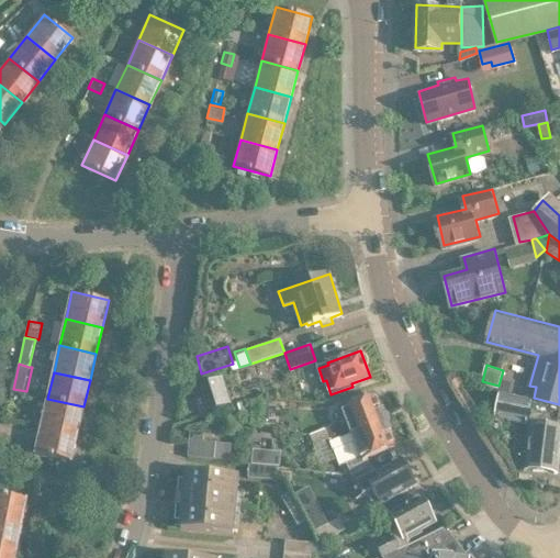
[(193,387),(201,412),(232,401),(223,377),(193,387)]
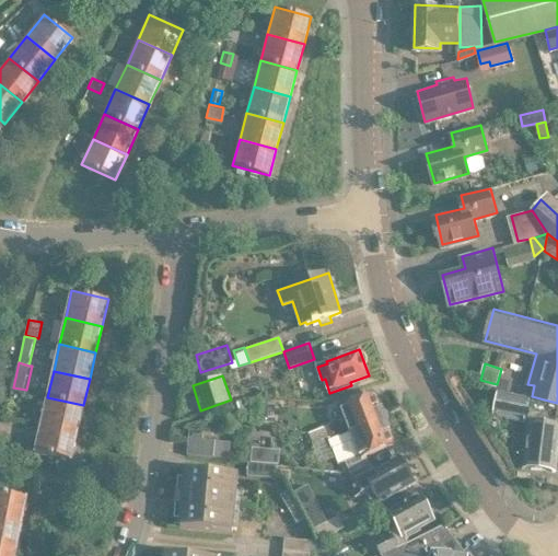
[(497,384),(496,389),(504,391),(508,380),(499,377),(497,384)]
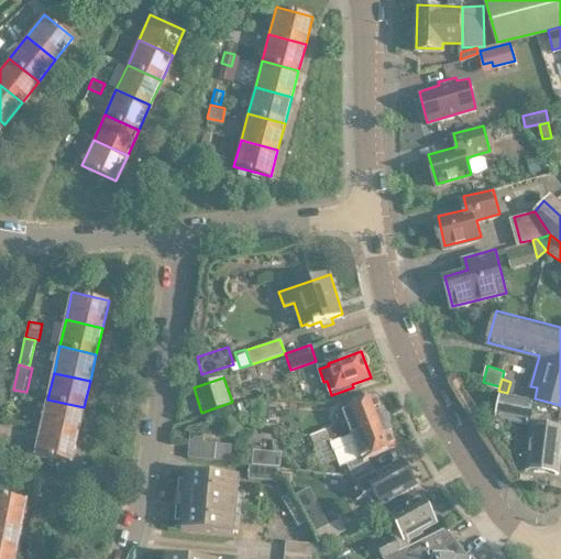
[(560,406),(537,402),(534,398),(503,393),(498,415),(529,419),(528,425),(532,426),(528,467),(560,472),(560,406)]
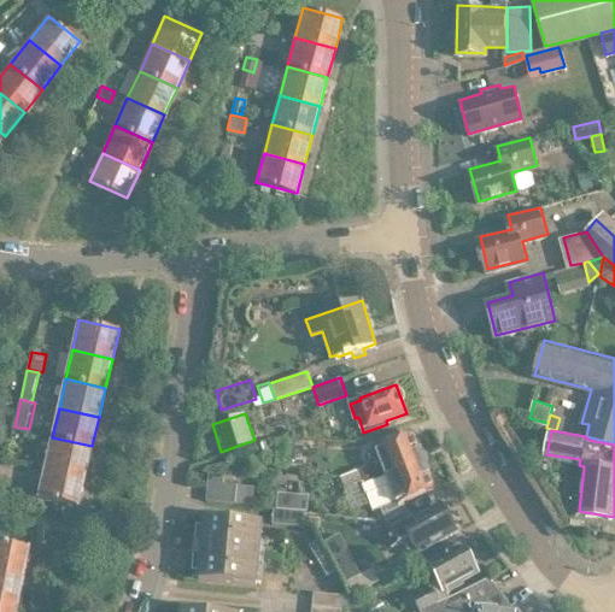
[(411,433),(375,447),(382,466),(375,469),(373,463),(341,476),(344,484),(346,483),(349,489),(363,484),(425,459),(421,449),(419,451),(411,433)]
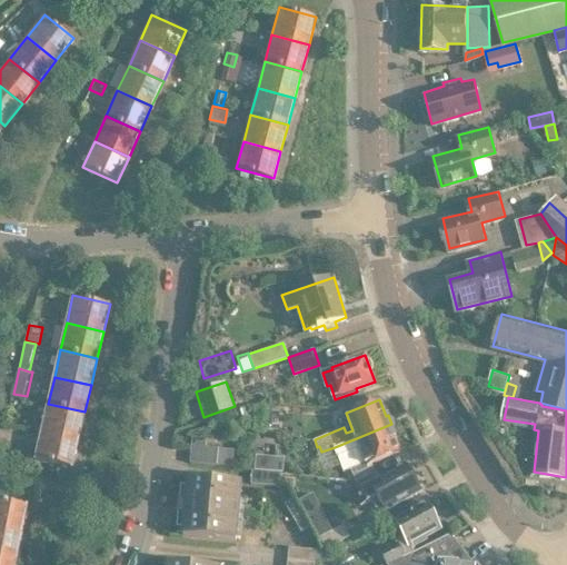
[(79,439),(85,412),(48,404),(42,430),(79,439)]
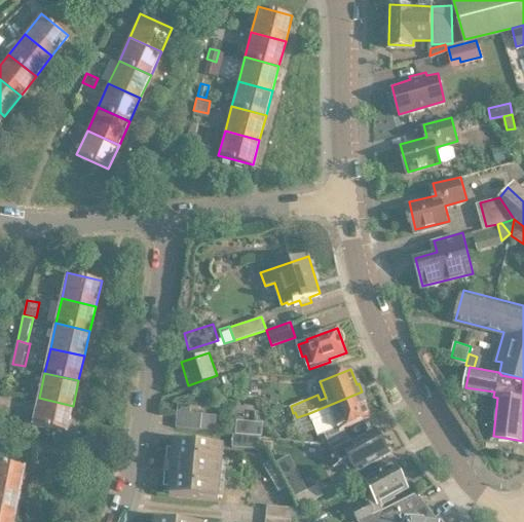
[(227,374),(219,377),(221,386),(230,383),(227,374)]
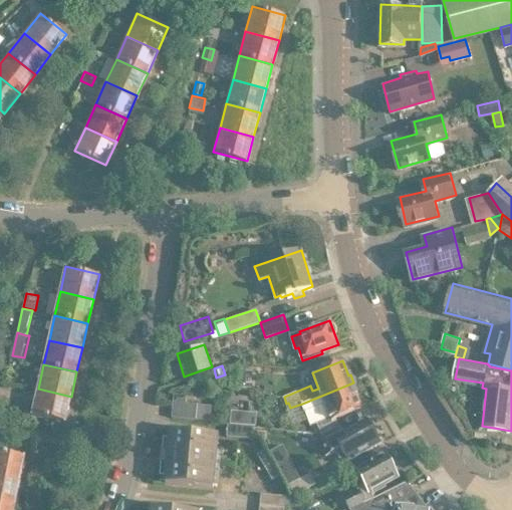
[(357,392),(353,383),(302,404),(310,423),(329,416),(330,418),(360,406),(354,393),(357,392)]
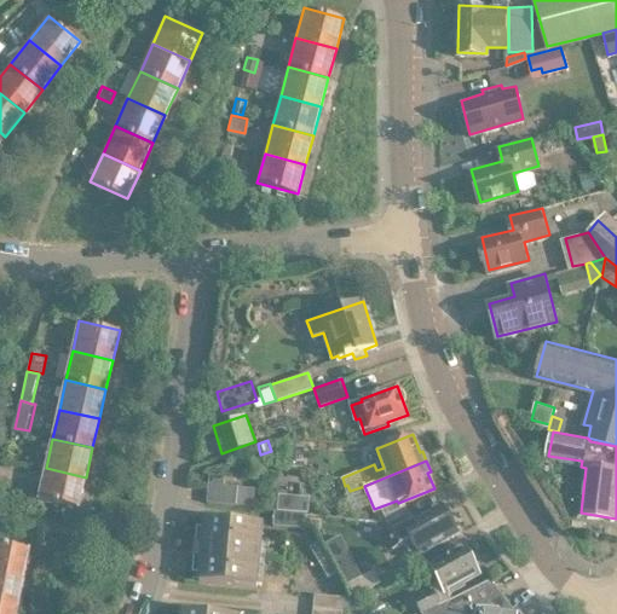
[(79,507),(86,478),(46,468),(39,498),(79,507)]
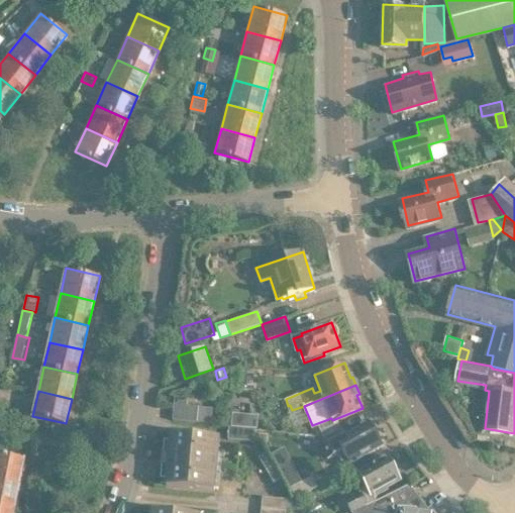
[(176,396),(174,417),(197,419),(198,406),(187,405),(188,397),(176,396)]
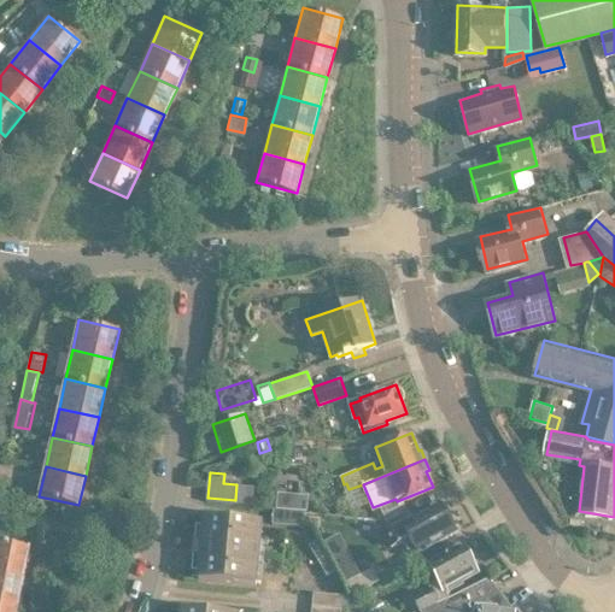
[(277,490),(276,505),(306,508),(308,493),(277,490)]
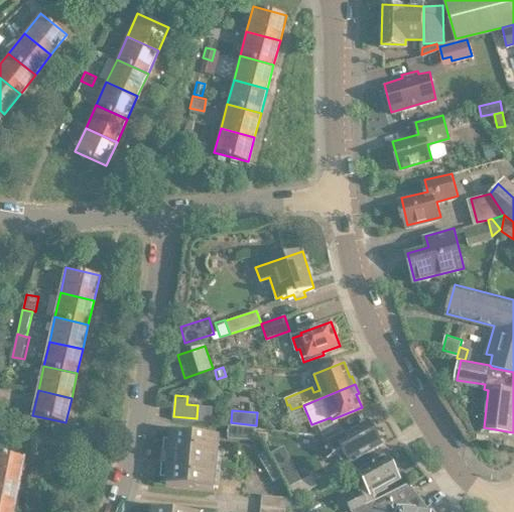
[(319,427),(323,434),(324,437),(342,428),(339,420),(319,427)]
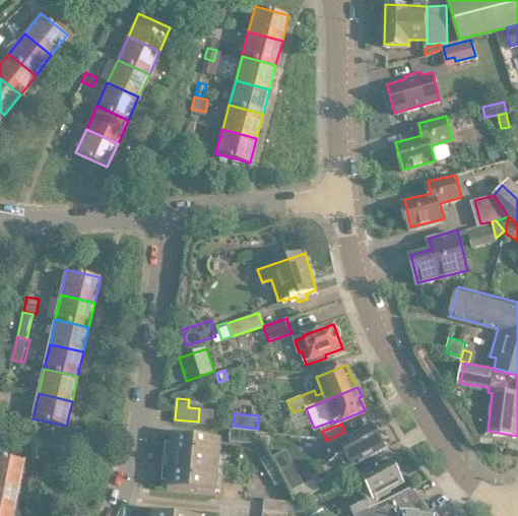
[(344,432),(326,441),(322,443),(322,444),(331,460),(339,455),(345,467),(385,446),(373,424),(350,436),(347,430),(344,432)]
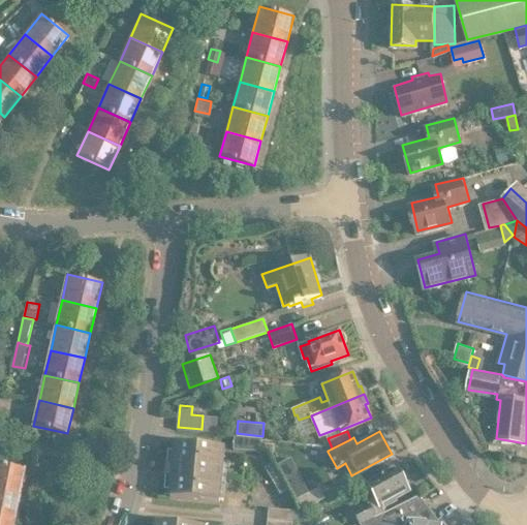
[(235,445),(269,451),(261,438),(236,435),(235,445)]
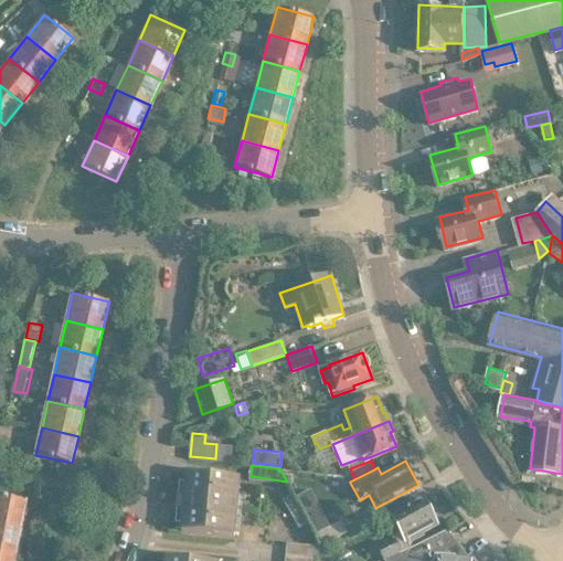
[(179,499),(211,503),(214,476),(188,473),(186,494),(179,493),(179,499)]
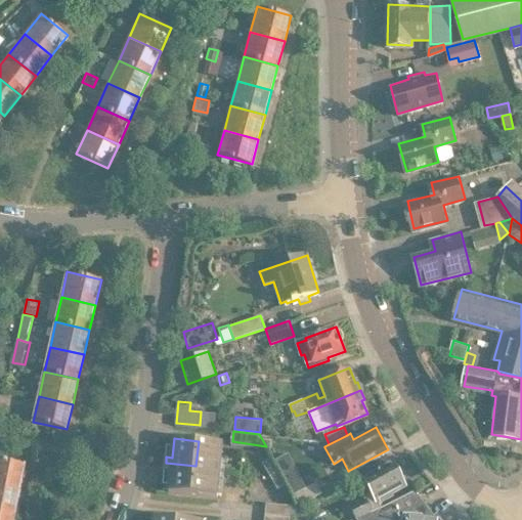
[(199,441),(196,466),(221,469),(223,443),(199,441)]
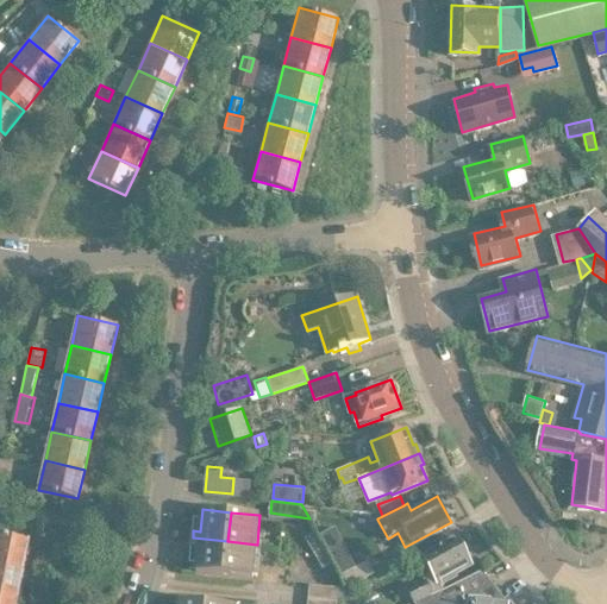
[(313,551),(323,546),(314,530),(305,535),(313,551)]
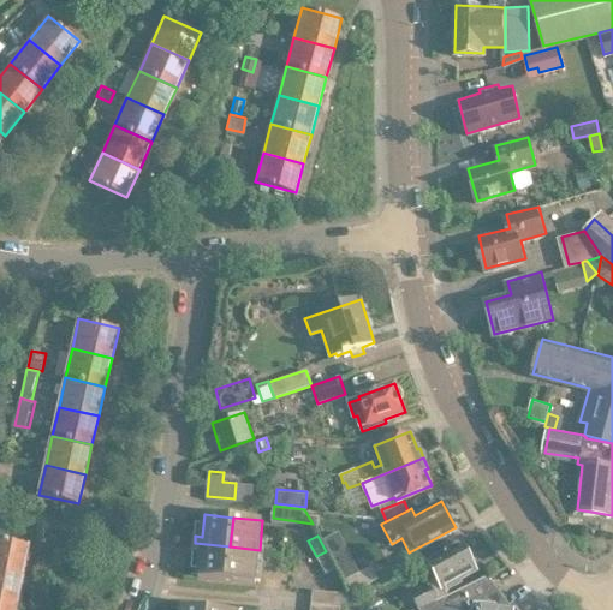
[(30,545),(0,538),(0,569),(24,575),(30,545)]
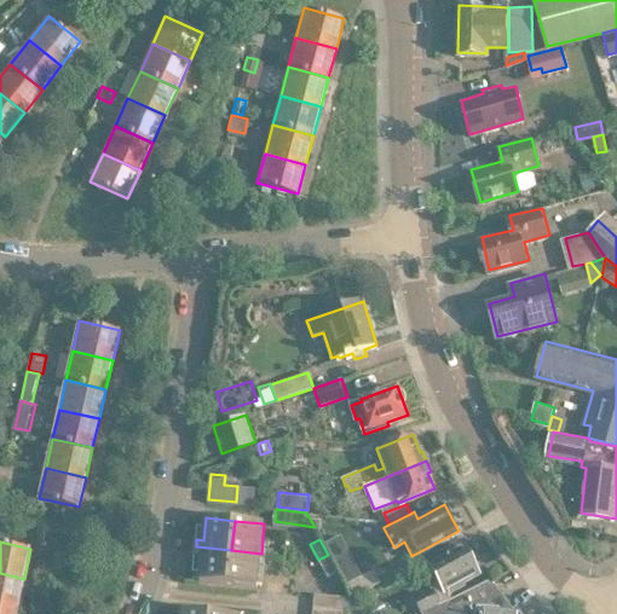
[(428,588),(430,590),(414,597),(420,609),(448,596),(445,591),(461,583),(460,580),(477,572),(463,545),(428,563),(438,581),(428,588)]
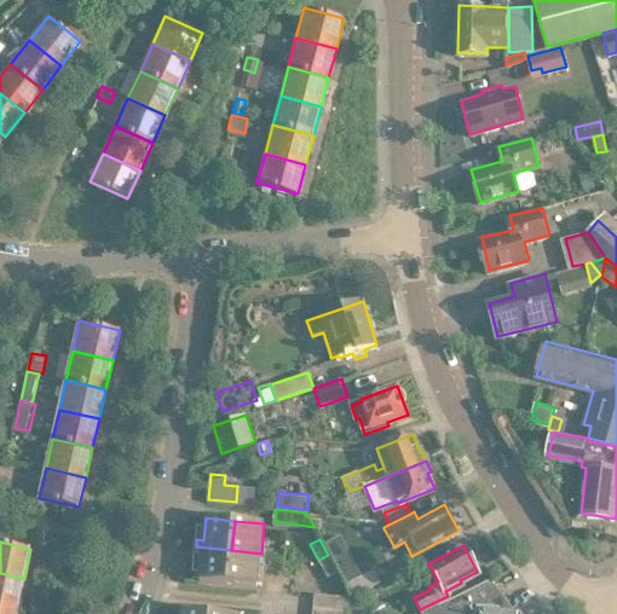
[(228,583),(231,550),(196,546),(195,552),(202,554),(200,579),(228,583)]
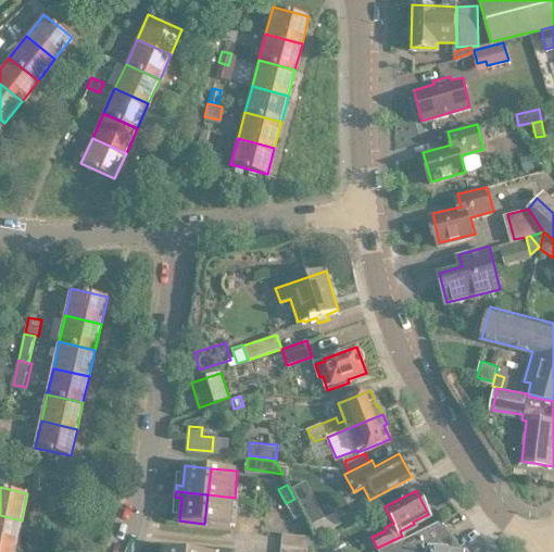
[(231,526),(235,498),(208,494),(204,524),(231,526)]
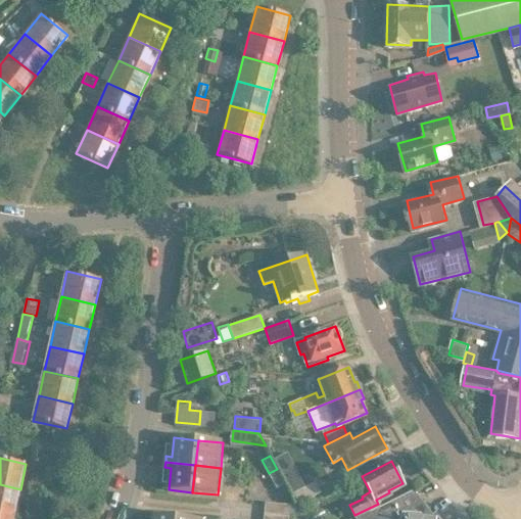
[(285,482),(277,469),(269,473),(277,486),(285,482)]
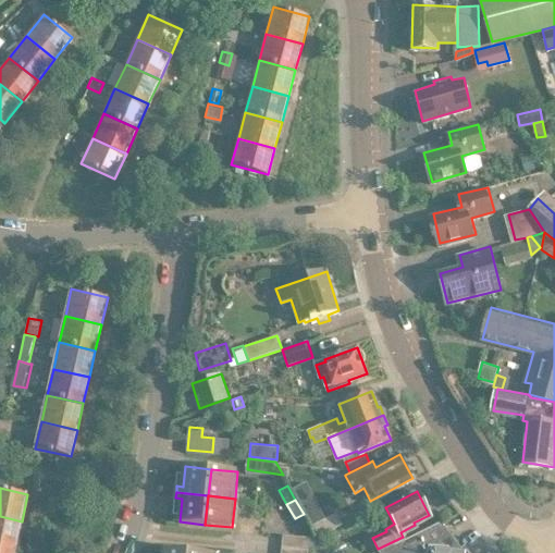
[(319,536),(342,524),(336,512),(324,518),(318,505),(306,512),(312,524),(319,536)]
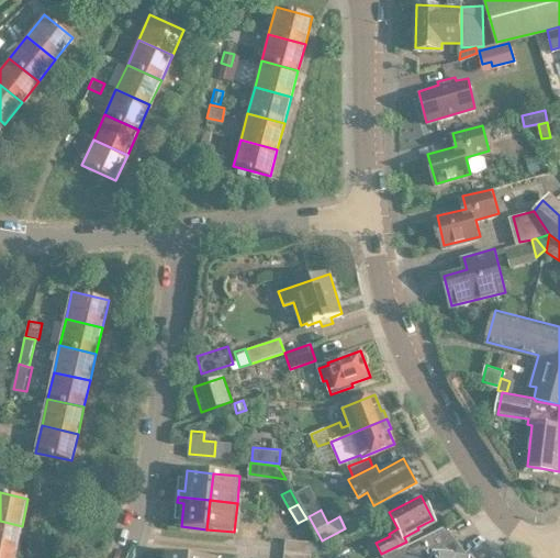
[(0,549),(17,553),(22,526),(0,521),(0,549)]
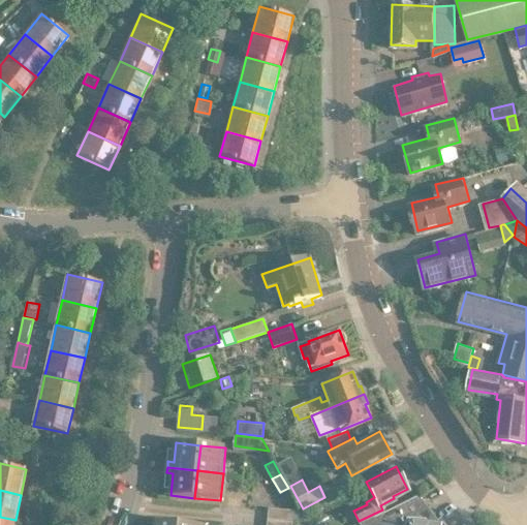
[(443,524),(442,523),(441,524),(419,494),(361,524),(443,524)]
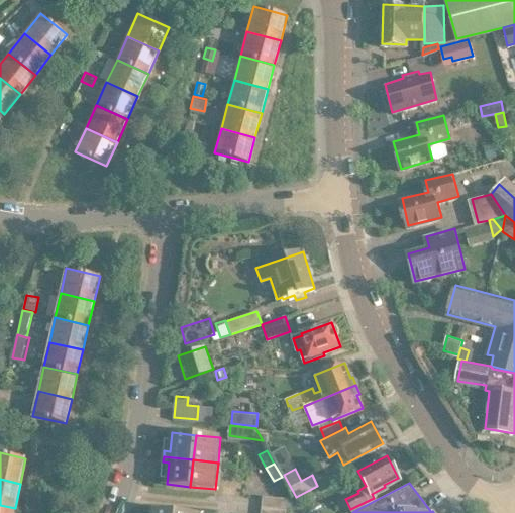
[(262,507),(286,510),(286,506),(287,498),(263,495),(262,507)]
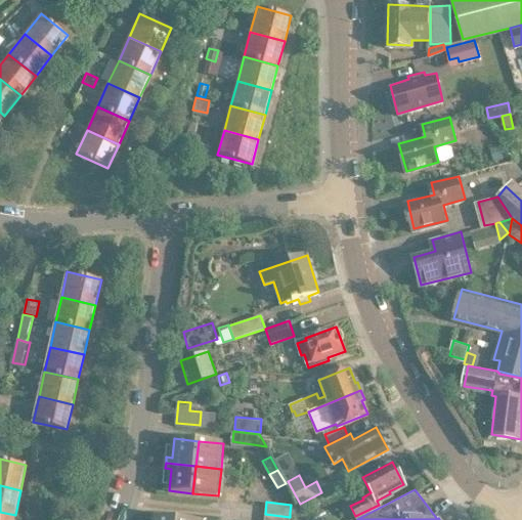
[(291,505),(290,513),(305,515),(299,504),(292,504),(291,505)]
